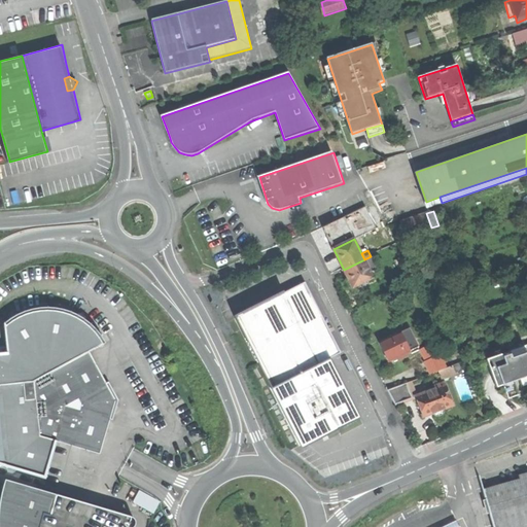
[(371,256),(364,259),(367,267),(374,264),(371,256)]
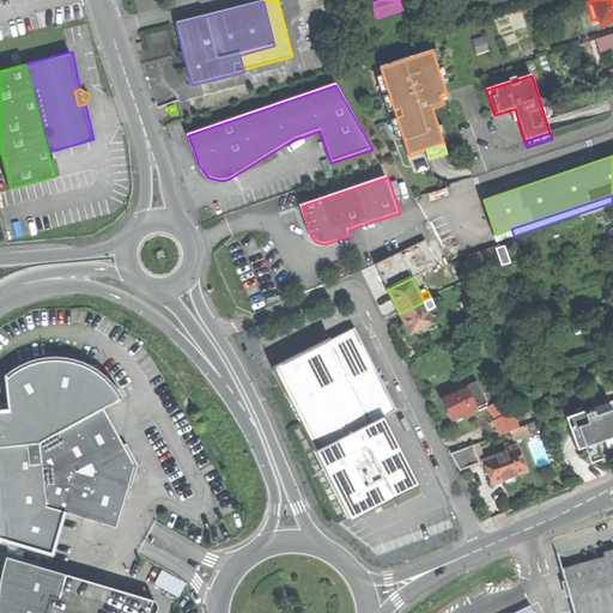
[(405,325),(411,337),(435,325),(428,310),(424,302),(400,314),(405,325)]
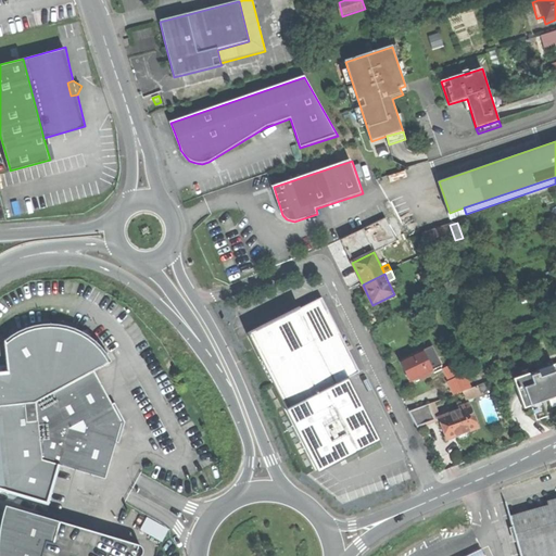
[(323,300),(299,312),(336,386),(341,396),(361,434),(384,421),(349,351),(323,300)]
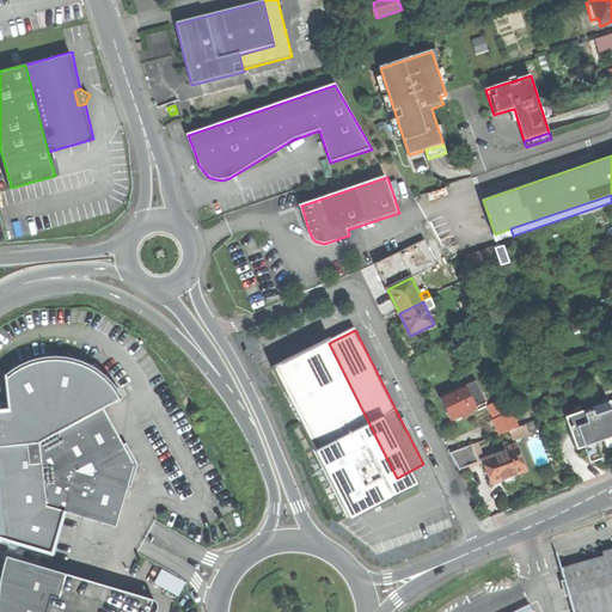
[(312,453),(340,507),(366,494),(344,452),(338,440),(369,424),(329,343),(279,368),(319,450),(312,453)]
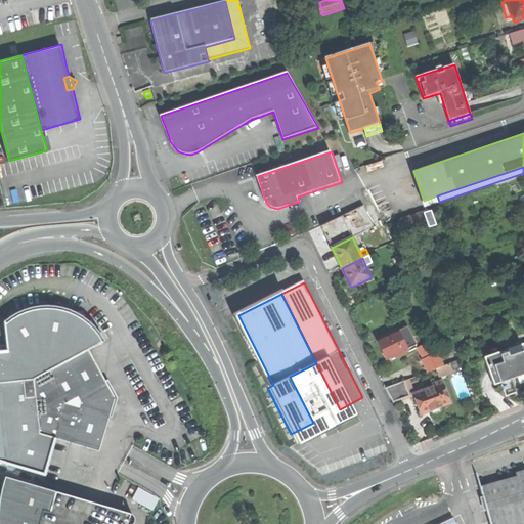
[(0,432),(3,463),(43,475),(53,439),(98,452),(107,418),(111,418),(117,398),(107,380),(105,381),(96,364),(88,351),(103,342),(96,329),(83,317),(68,309),(63,308),(48,305),(32,307),(17,313),(3,321),(0,325),(0,432)]
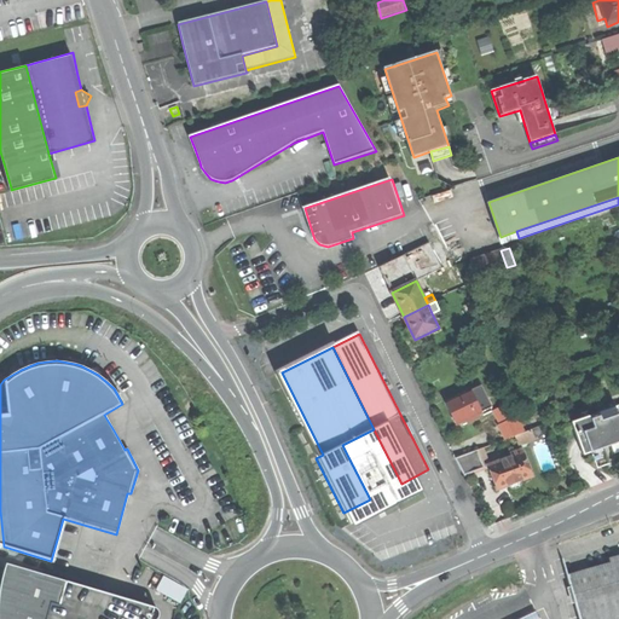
[(478,388),(470,392),(475,401),(482,399),(478,388)]
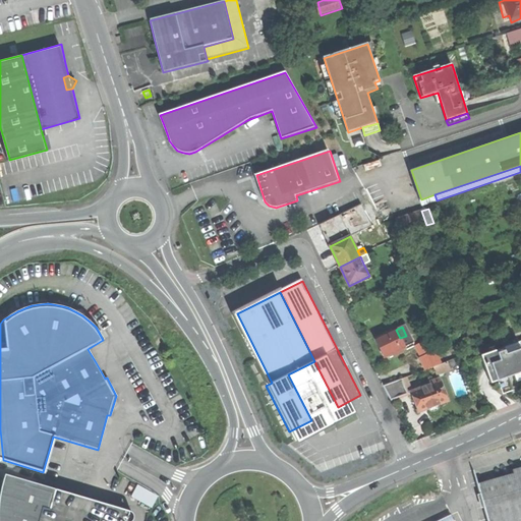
[(381,349),(385,358),(390,356),(403,349),(411,346),(406,336),(400,338),(396,330),(375,339),(381,349)]
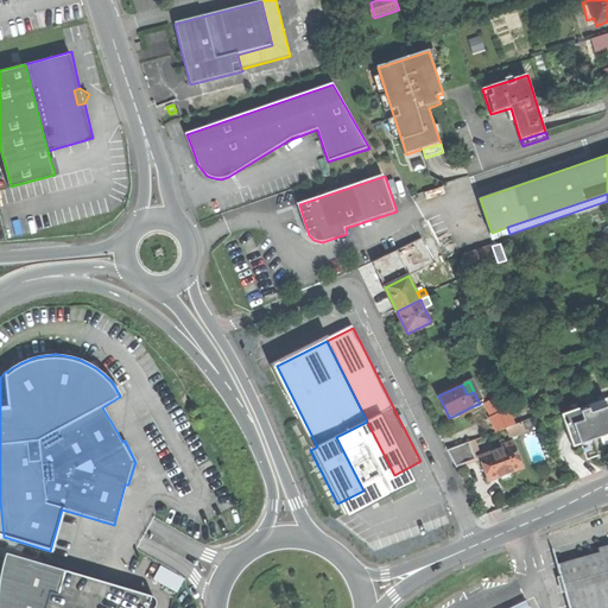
[(491,418),(496,434),(507,429),(514,426),(501,397),(488,403),(494,417),(491,418)]
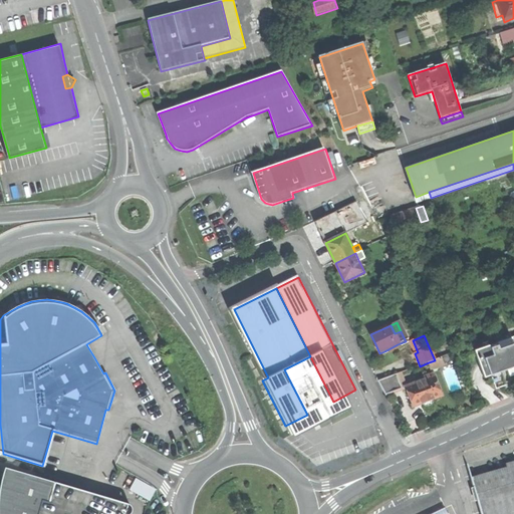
[(400,348),(398,344),(384,351),(386,355),(400,348)]
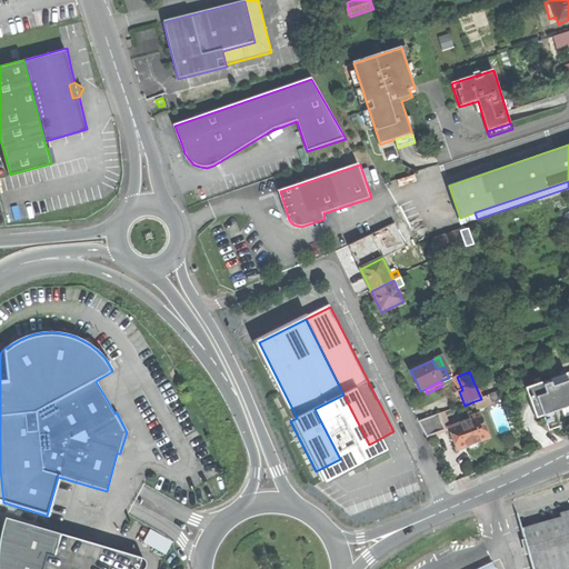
[(508,397),(530,442),(556,429),(533,385),(508,397)]
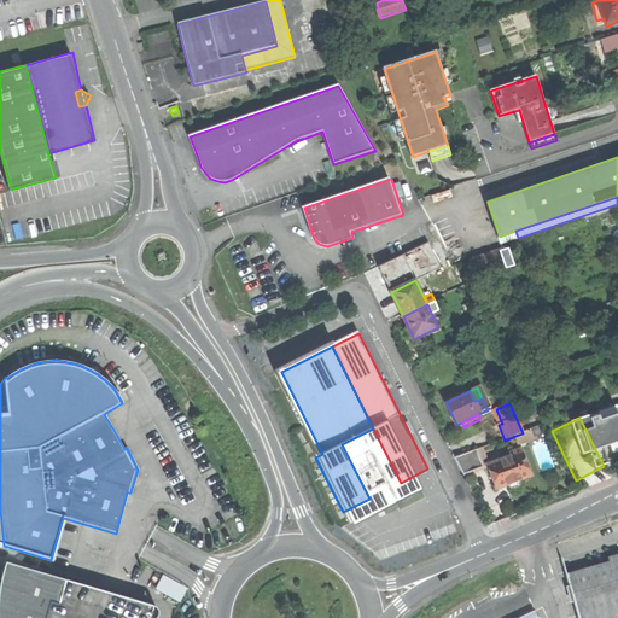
[(348,456),(379,441),(373,429),(342,444),(348,456)]
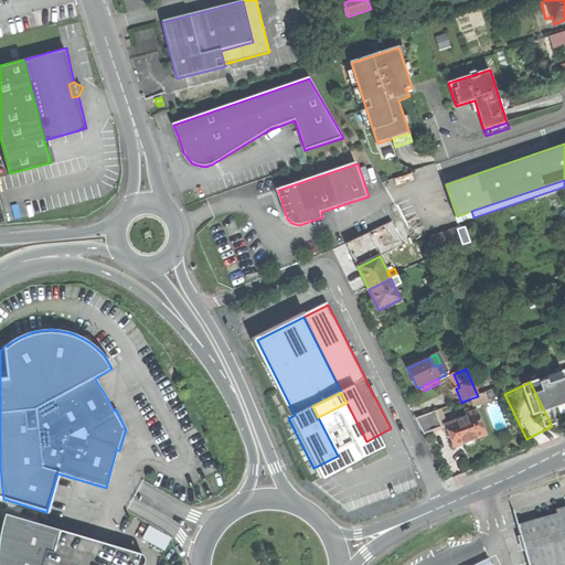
[(486,393),(478,396),(471,398),(475,407),(489,402),(486,393)]
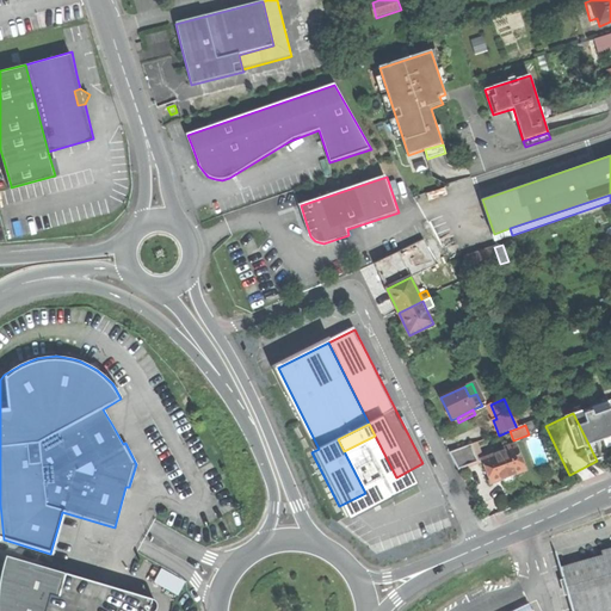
[(476,444),(471,446),(477,462),(482,460),(476,444)]
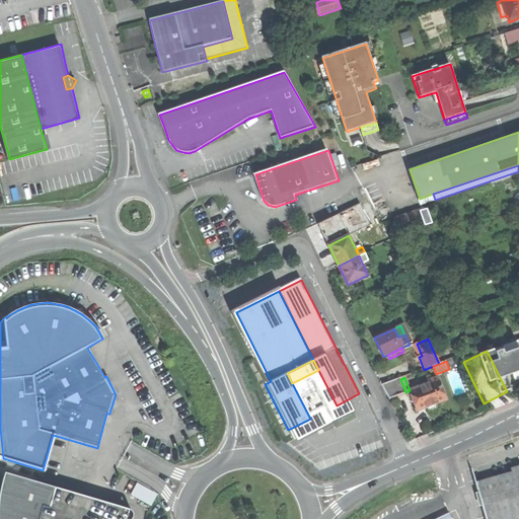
[(389,399),(405,392),(400,379),(383,385),(389,399)]
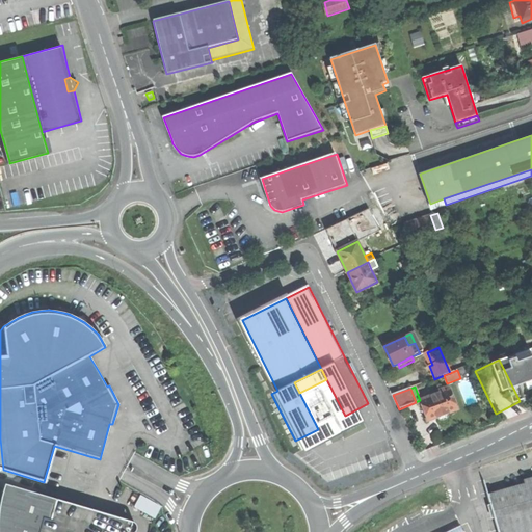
[(424,410),(428,421),(439,418),(439,419),(442,421),(447,419),(448,416),(447,414),(458,409),(450,389),(442,392),(420,400),(424,410)]
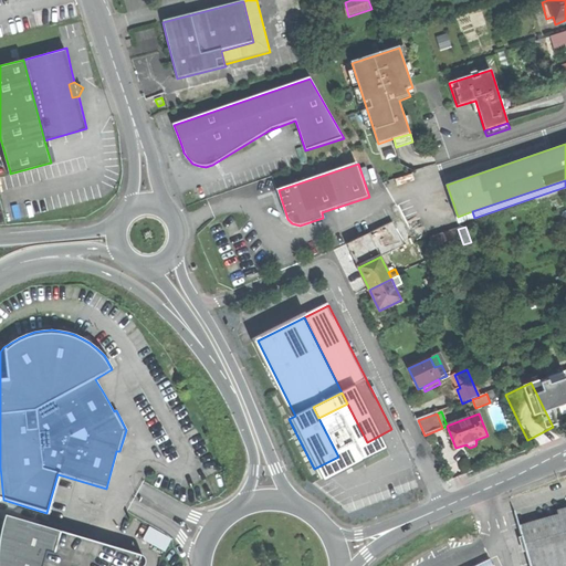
[(516,526),(527,565),(565,565),(565,507),(555,511),(557,515),(516,526)]
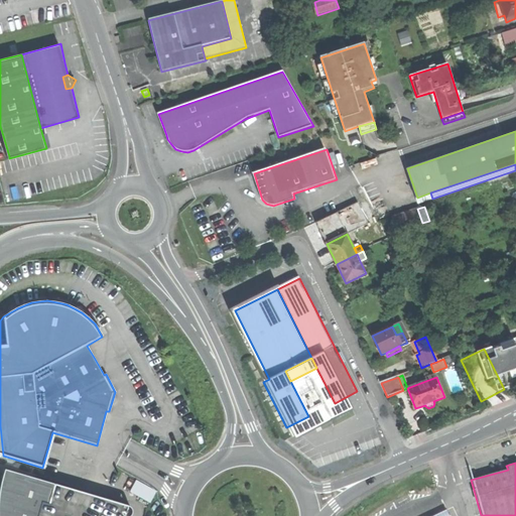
[(54,488),(6,474),(3,486),(1,507),(0,507),(0,515),(121,515),(125,506),(54,485),(54,488)]
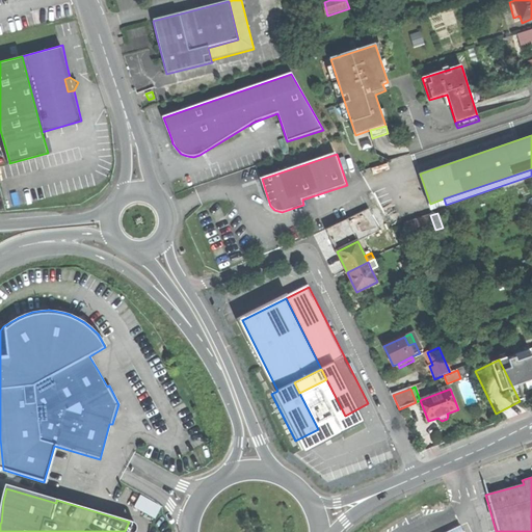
[(133,506),(155,519),(162,506),(140,494),(133,506)]
